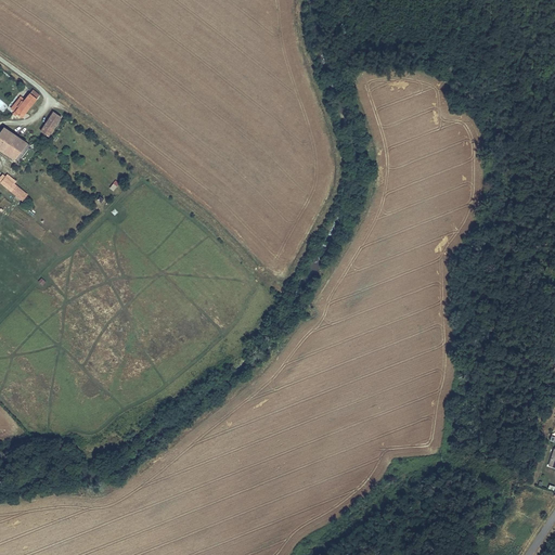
[(38,97),(31,91),(15,112),(17,114),(21,117),(38,97)]
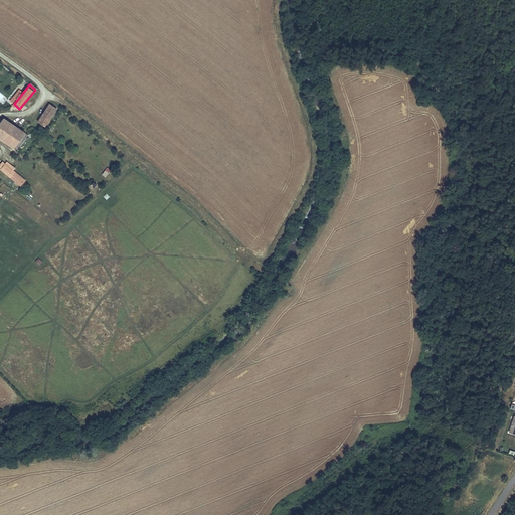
[(55,109),(48,104),(35,123),(42,128),(55,109)]
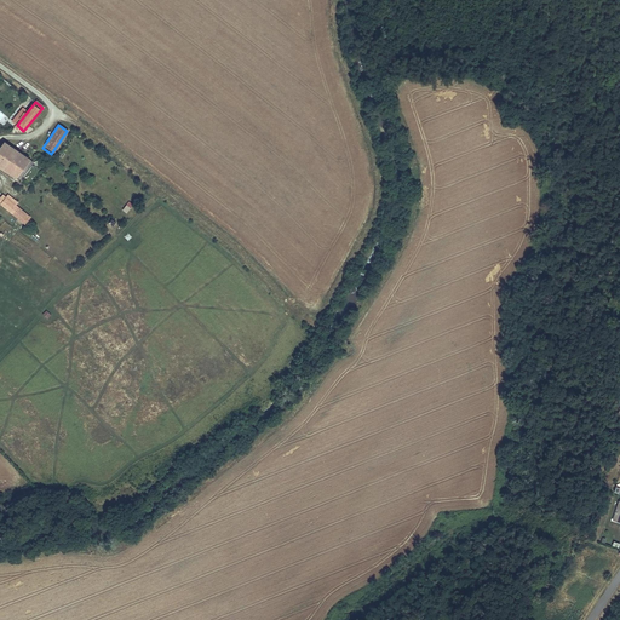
[(28,161),(3,142),(0,145),(0,167),(15,179),(28,161)]
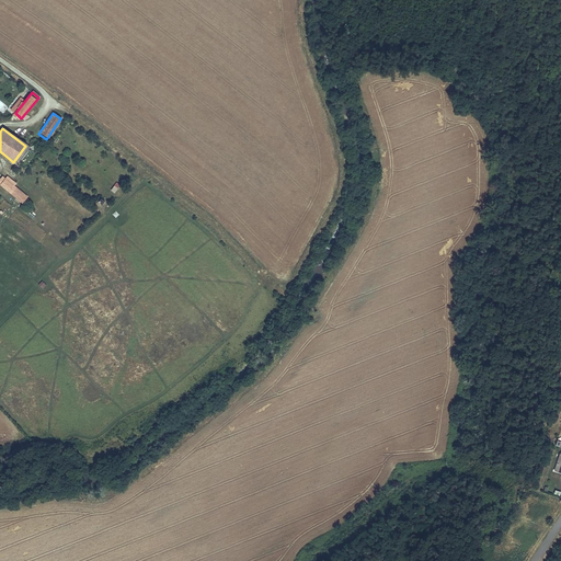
[(3,176),(0,180),(0,182),(13,193),(16,190),(18,187),(3,176)]
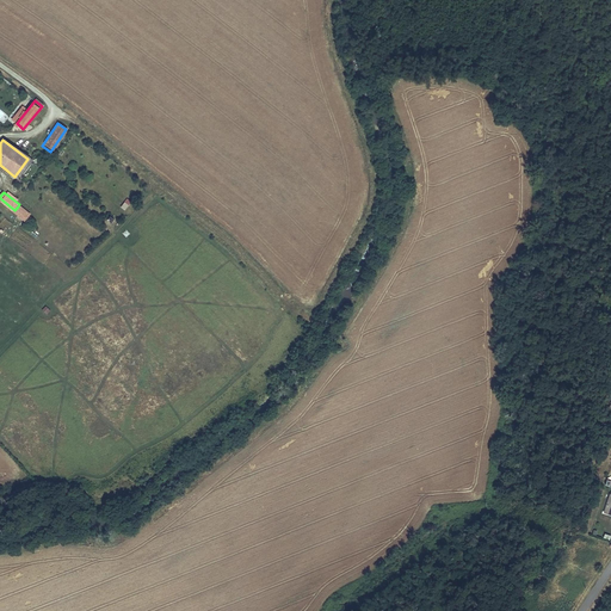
[(18,207),(14,210),(25,218),(28,215),(18,207)]
